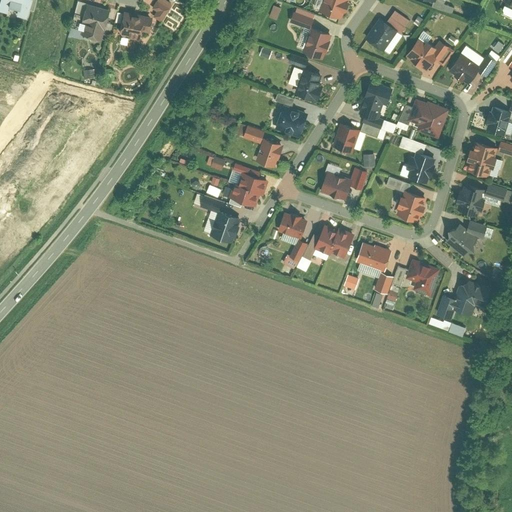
[(0,9),(27,16),(31,0),(1,0),(0,4),(0,9)]
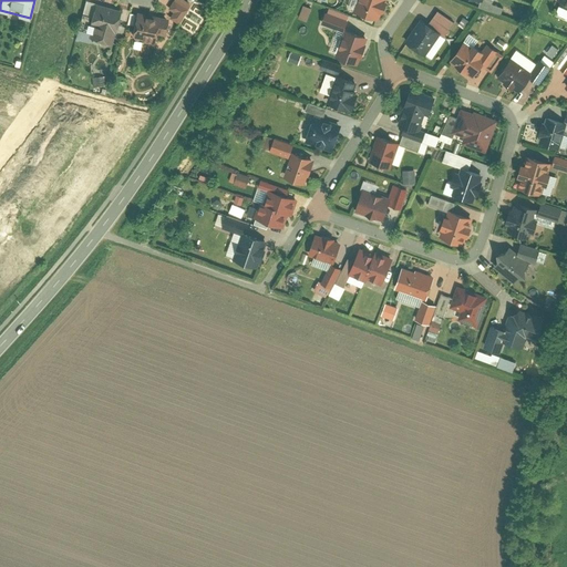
[(186,0),(173,0),(169,8),(175,11),(169,19),(179,24),(192,3),(186,0)]
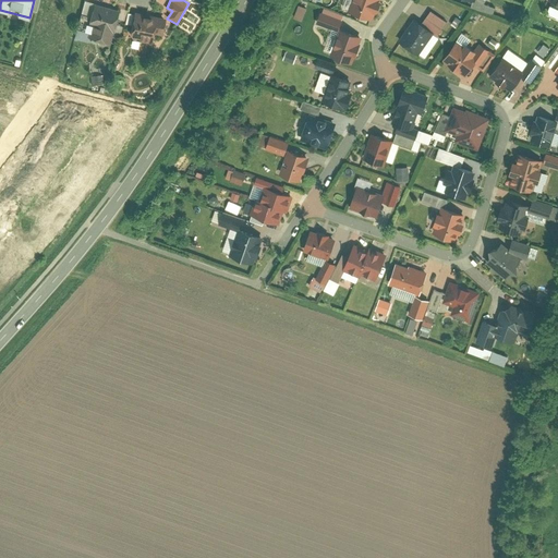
[(354,0),(351,12),(375,20),(380,0),(354,0)]
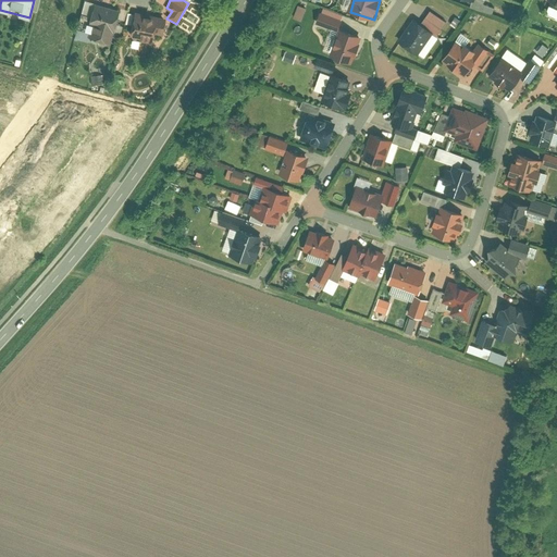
[(120,10),(96,3),(90,24),(93,25),(89,36),(111,41),(120,10)]
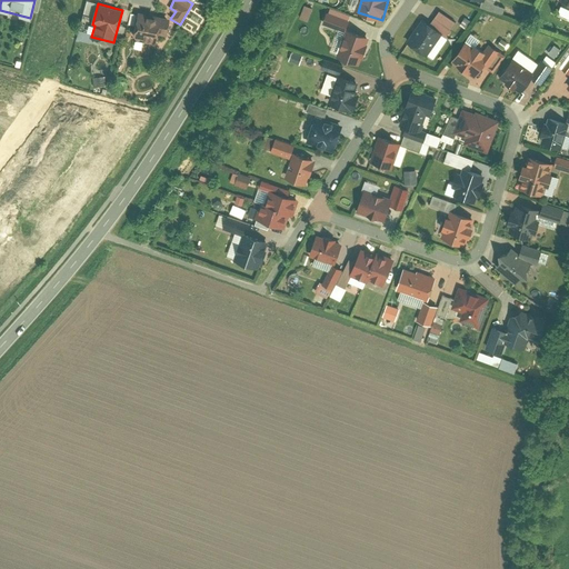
[(299,17),(308,20),(312,7),(303,5),(299,17)]
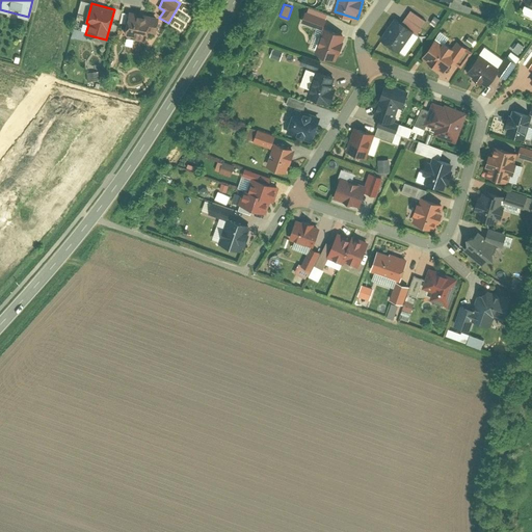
[(531,7),(522,4),(520,11),(530,16),(531,10),(531,7)]
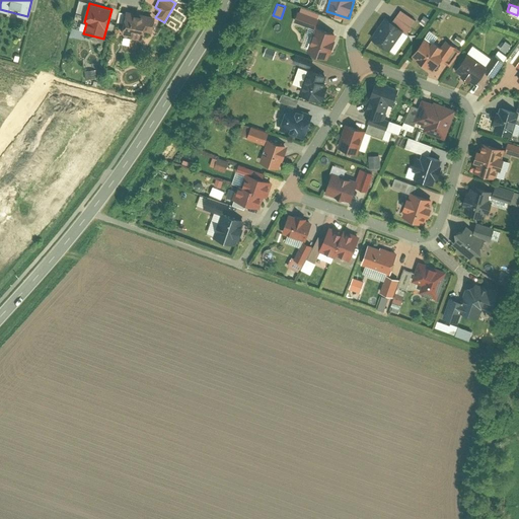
[(155,15),(127,10),(122,35),(143,39),(145,30),(153,31),(155,15)]
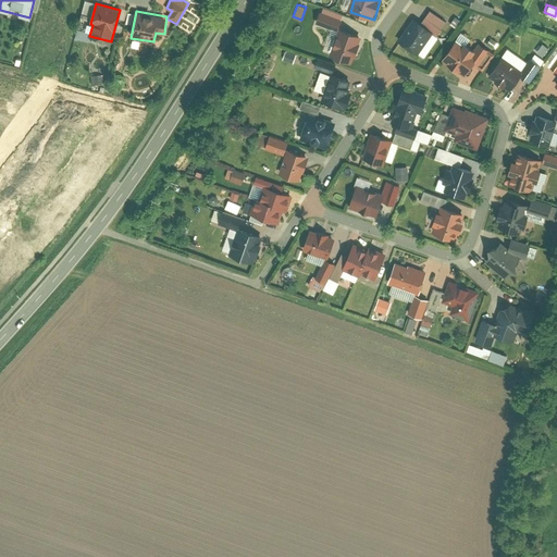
[(321,24),(343,31),(347,20),(324,13),(321,24)]
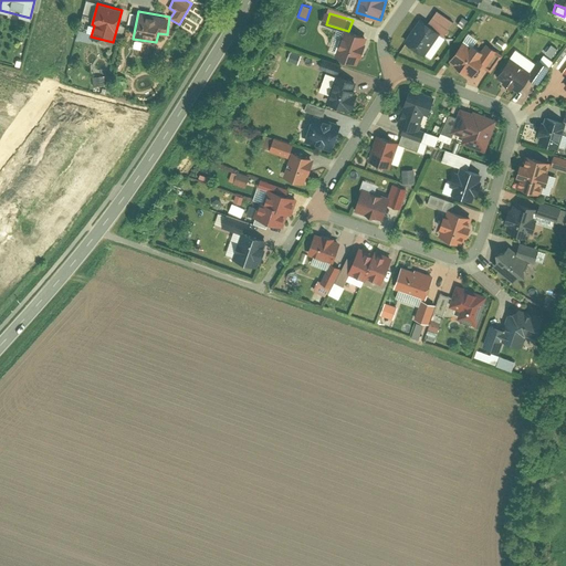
[(405,39),(426,53),(441,31),(419,16),(405,39)]
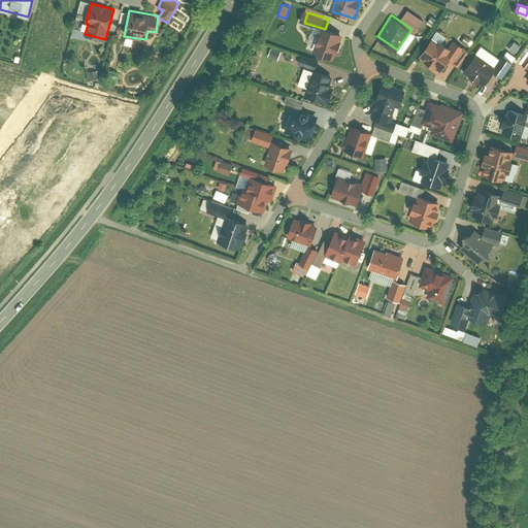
[(318,54),(336,60),(344,35),(325,29),(318,54)]
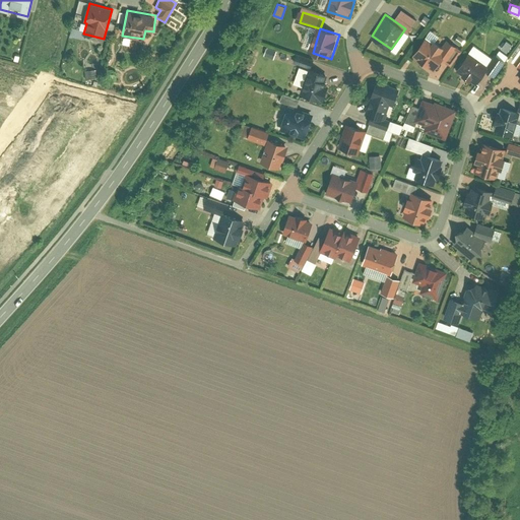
[(413,55),(437,70),(444,60),(449,64),(459,48),(444,38),(440,45),(427,36),(413,55)]
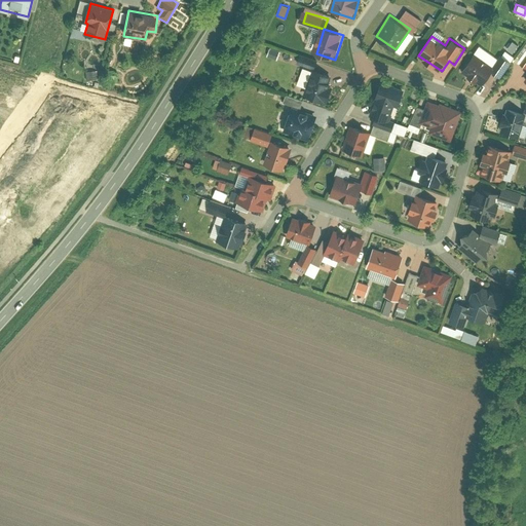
[(525,39),(513,60),(519,64),(525,53),(525,39)]
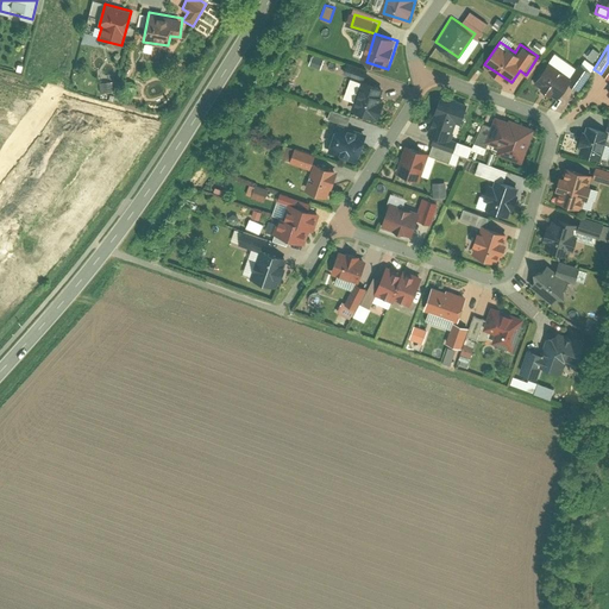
[(584,56),(592,62),(598,51),(591,46),(584,56)]
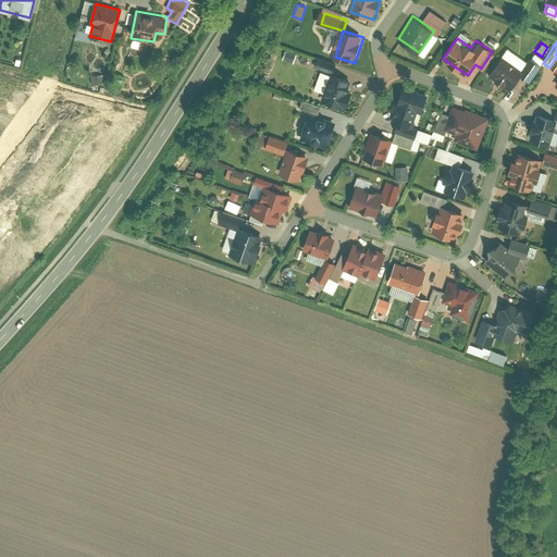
[(284,50),(282,59),(294,61),(296,52),(284,50)]
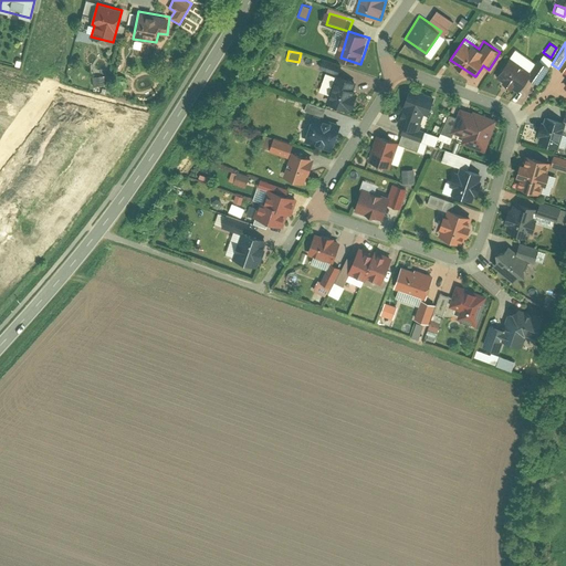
[(541,62),(528,79),(535,84),(553,61),(542,53),(537,60),(541,62)]
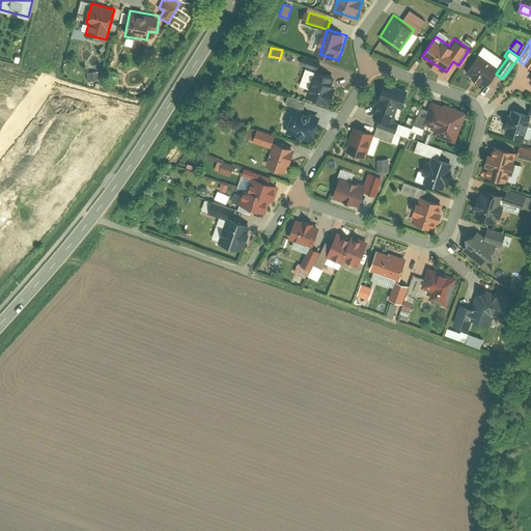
[(467,70),(488,84),(500,67),(478,53),(467,70)]
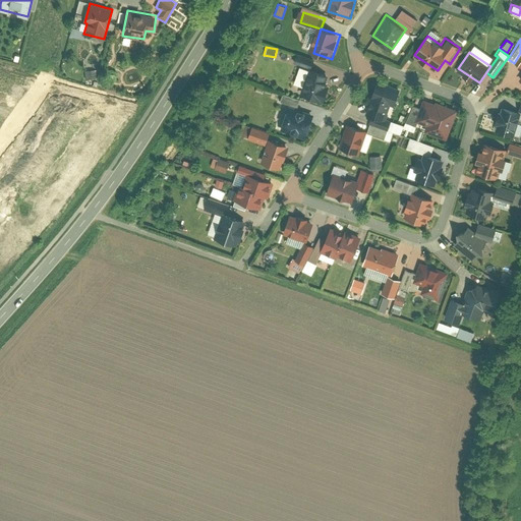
[(303,95),(324,101),(331,77),(310,71),(303,95)]
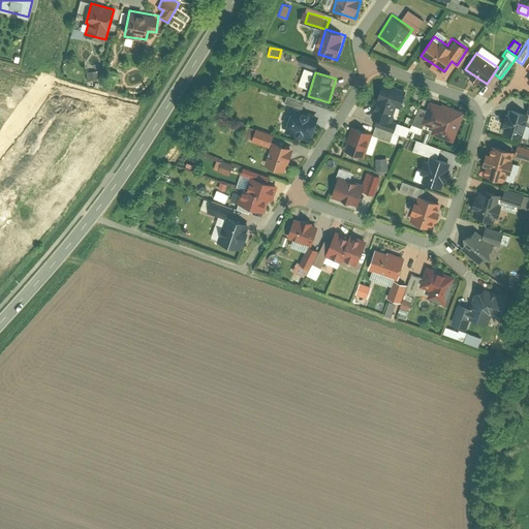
[(372,115),(391,121),(396,105),(400,106),(405,93),(382,86),(372,115)]
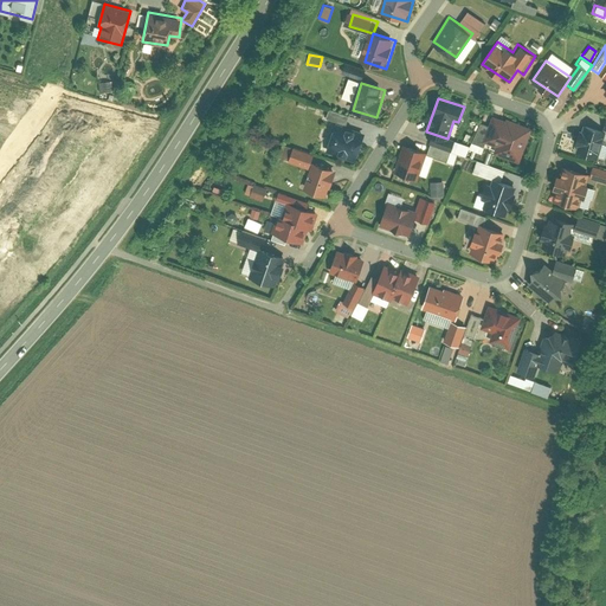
[(496,148),(522,156),(533,126),(507,116),(496,148)]
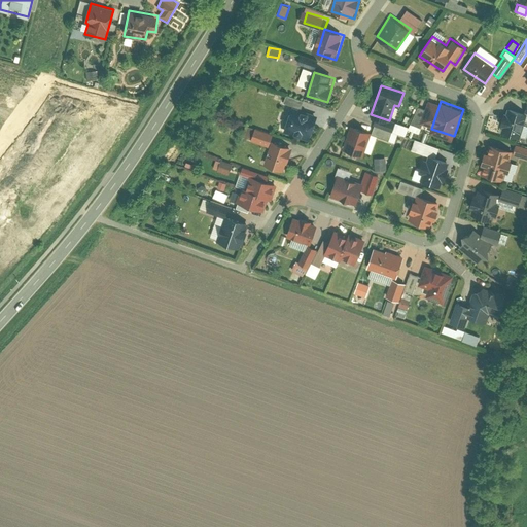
[(500,127),(522,134),(526,116),(526,108),(508,102),(500,127)]
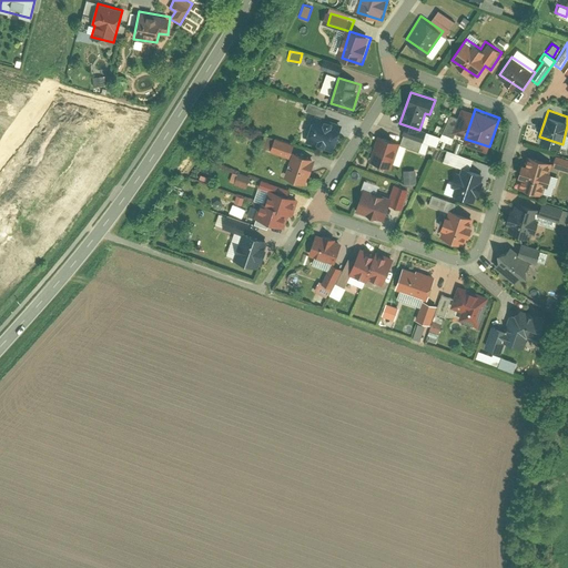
[(307,139),(335,148),(342,125),(314,118),(307,139)]
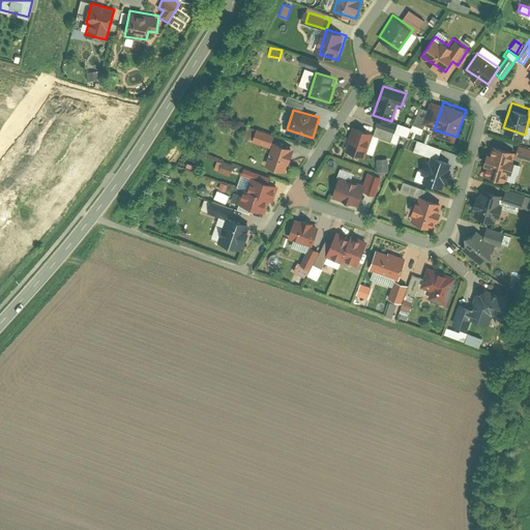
[(396,125),(378,118),(373,134),(391,140),(396,125)]
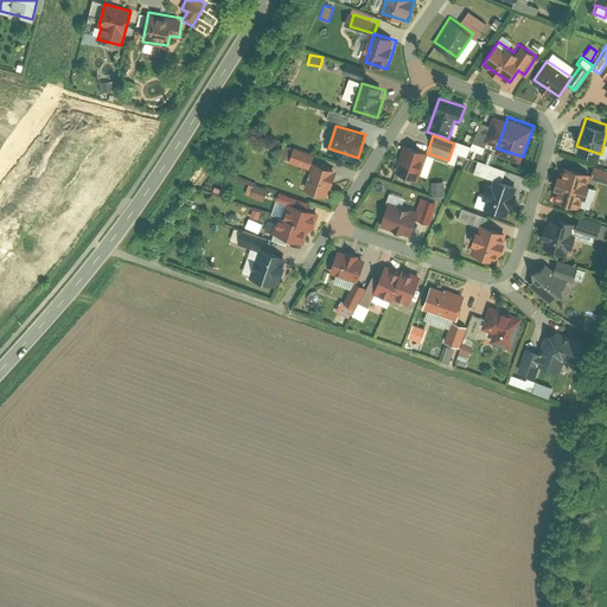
[(396,173),(419,180),(428,153),(404,146),(396,173)]
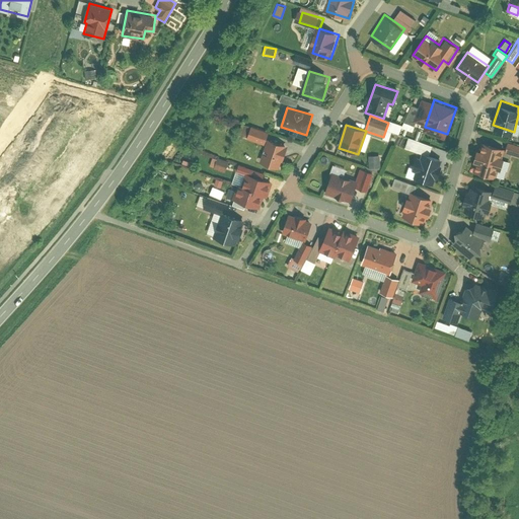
[(268,145),(270,138),(251,132),(249,140),(268,145)]
